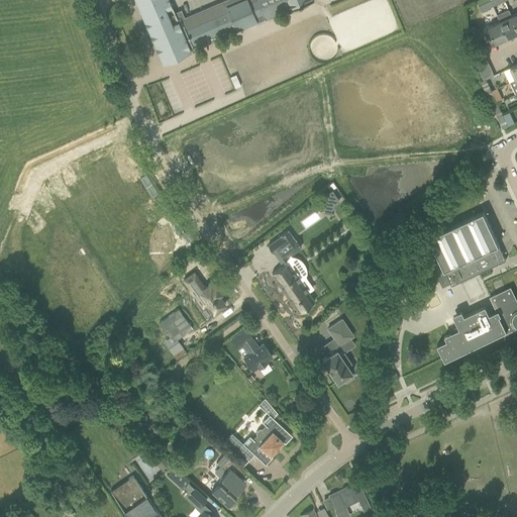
[(225,0),(183,18),(181,12),(175,15),(169,0),(134,0),(162,64),(164,63),(164,62),(172,59),(171,57),(187,49),(188,52),(191,50),(189,47),(191,46),(193,50),(194,49),(208,43),(207,41),(212,40),(212,41),(237,31),(236,29),(256,21),(257,23),(286,11),(287,12),(314,1),(313,0),(225,0)]
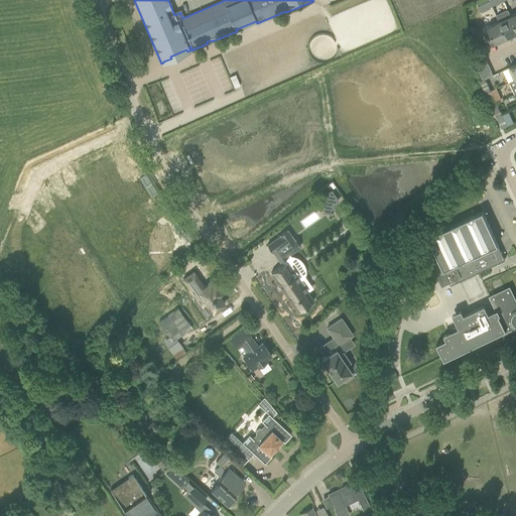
[(489,1),(488,1),(477,6),(480,11),(491,6),(489,1)]
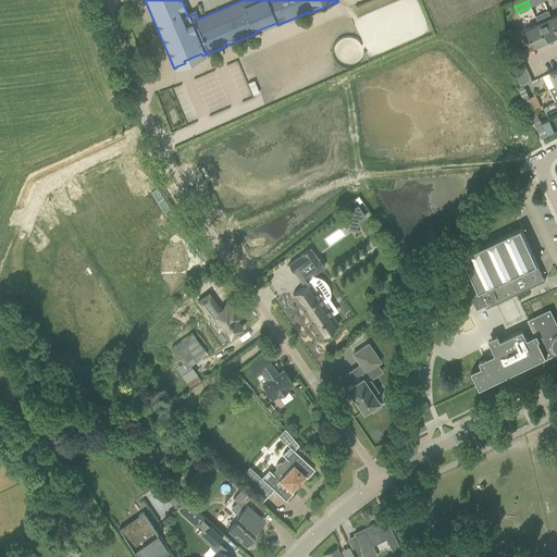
[(546,40),(556,35),(556,31),(551,17),(548,12),(535,17),(539,24),(546,40)]
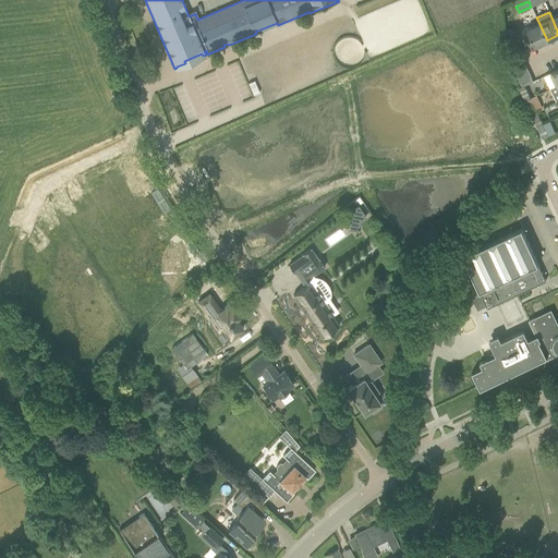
[(529,34),(534,46),(535,47),(547,40),(540,24),(526,29),(529,34)]
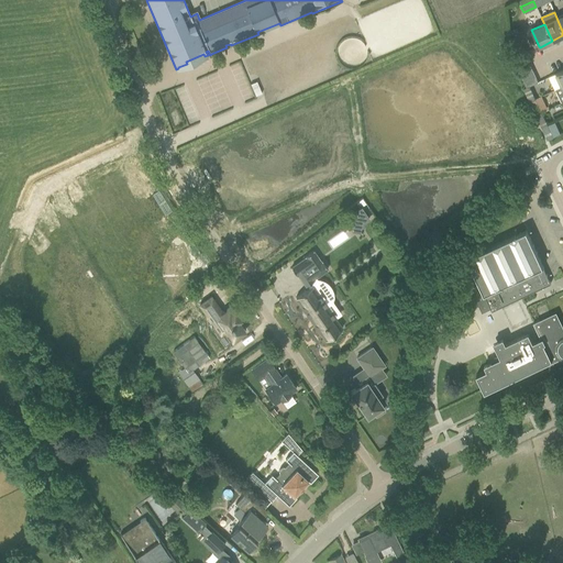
[(533,48),(539,46),(533,34),(528,36),(533,48)]
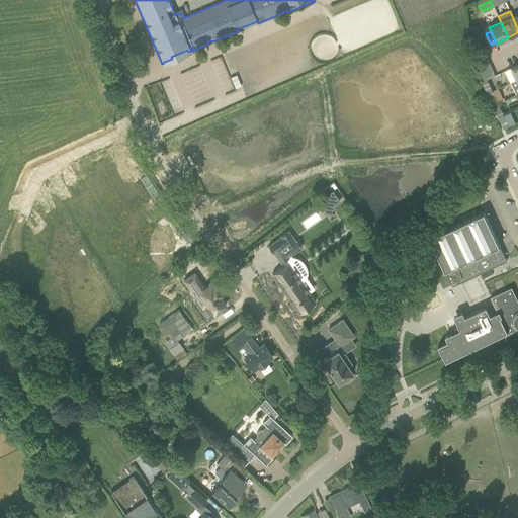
[(489,65),(487,59),(477,64),(479,69),(489,65)]
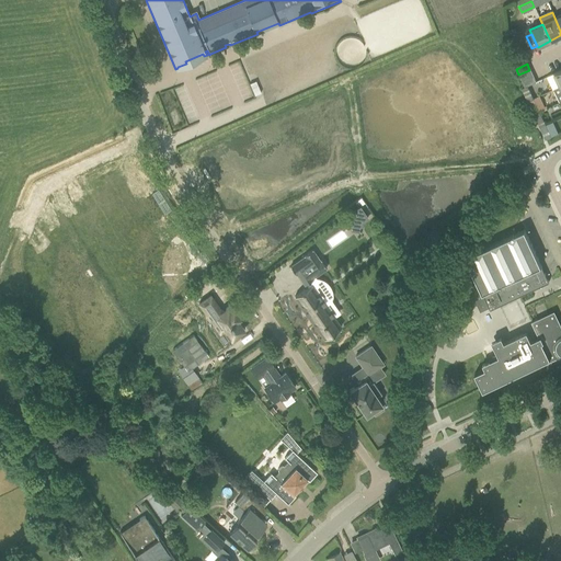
[(521,80),(533,76),(529,70),(518,75),(521,80)]
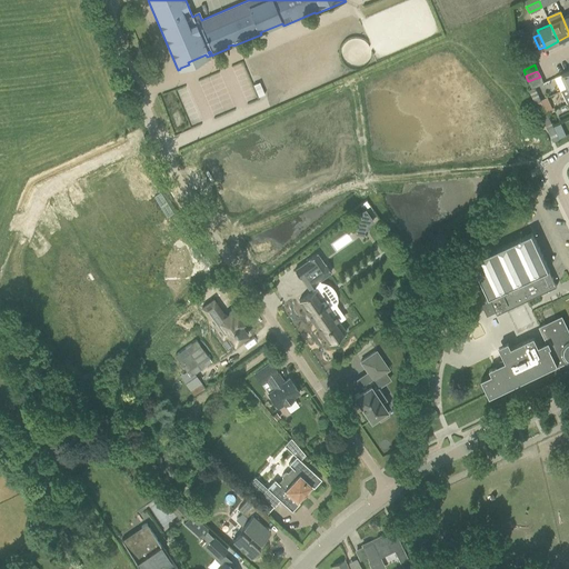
[(531,88),(535,87),(542,82),(540,77),(528,81),(531,88)]
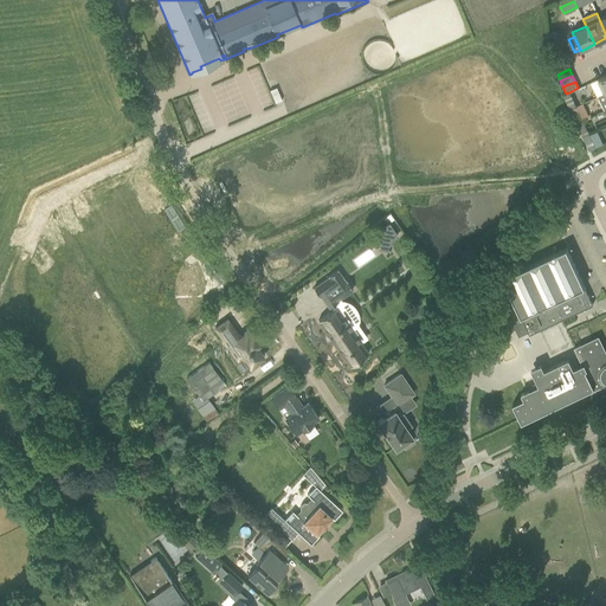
[(276,88),(270,90),(275,103),(282,101),(276,88)]
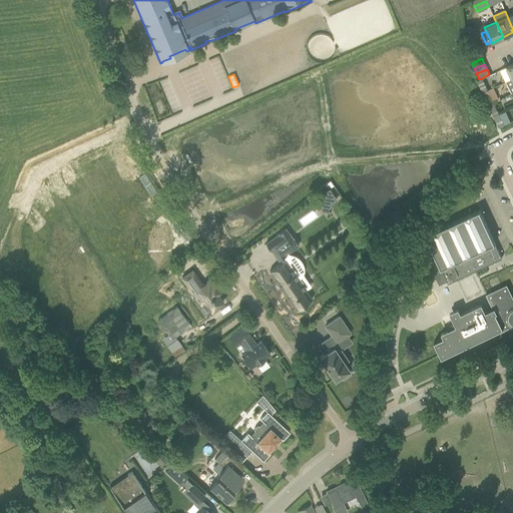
[(482,78),(479,79),(476,80),(482,91),(487,89),(482,78)]
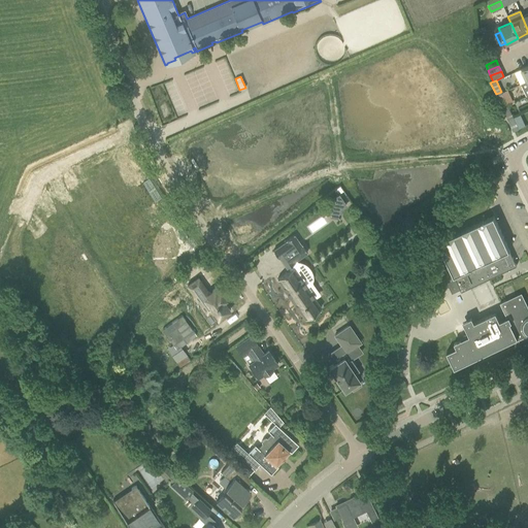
[(501,107),(507,104),(501,92),(496,94),(501,107)]
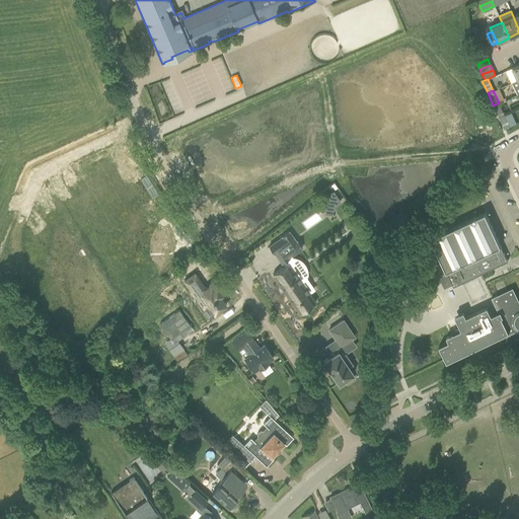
[(504,114),(499,102),(493,105),(499,117),(504,114)]
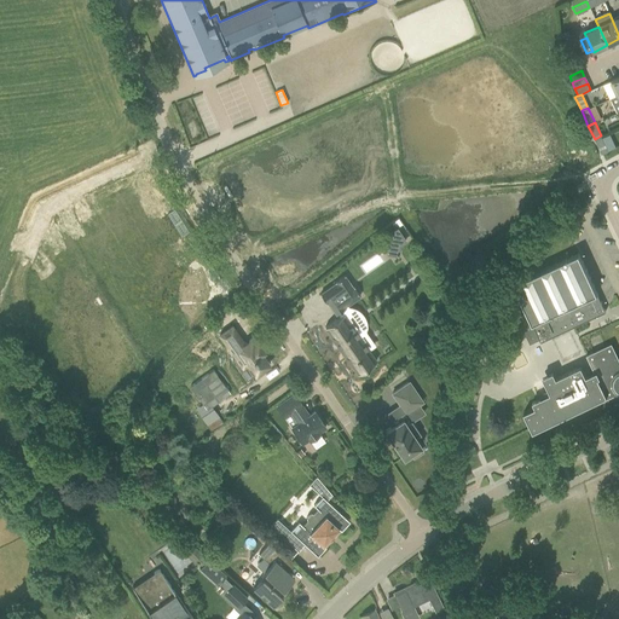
[(595,142),(601,152),(607,150),(601,136),(595,139),(595,142)]
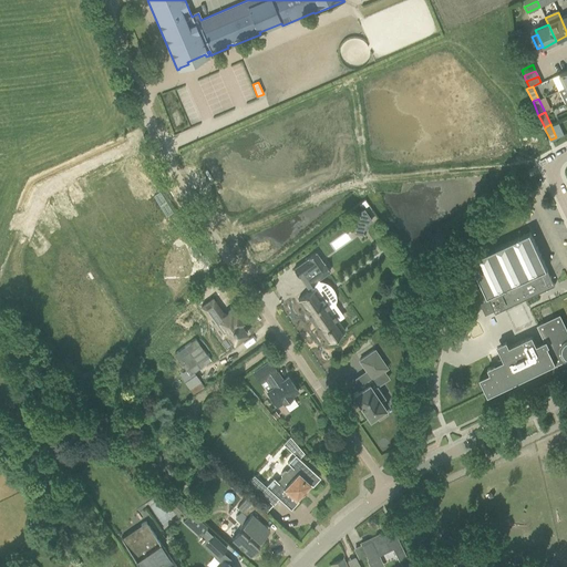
[(353,217),(357,223),(367,224),(371,220),(364,209),(353,217)]
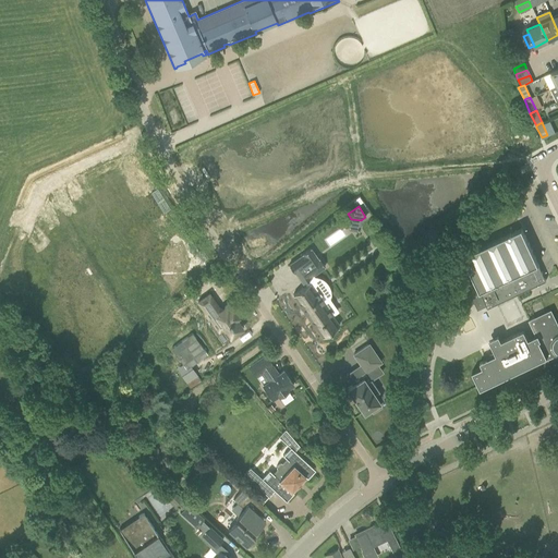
[(521,228),(511,232),(463,254),(488,307),(545,280),(521,228)]
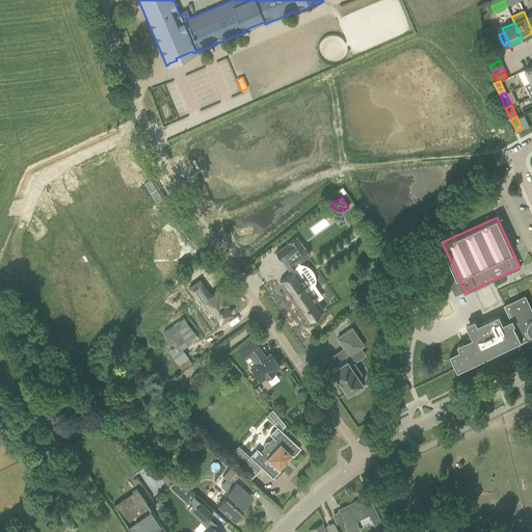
[(297,262),(310,254),(304,246),(303,247),(296,237),(288,242),(289,243),(275,253),(281,261),(282,260),(289,270),(290,270),(291,272),(280,281),(308,321),(312,318),(313,321),(320,316),(319,313),(323,311),(316,300),(321,296),(297,262)]
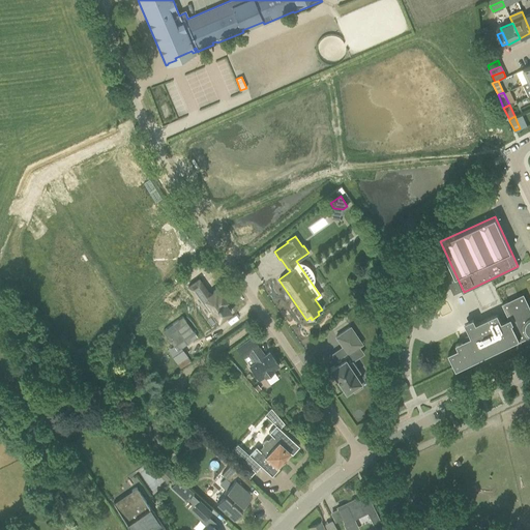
[(447,278),(453,294),(462,290),(454,274),(447,278)]
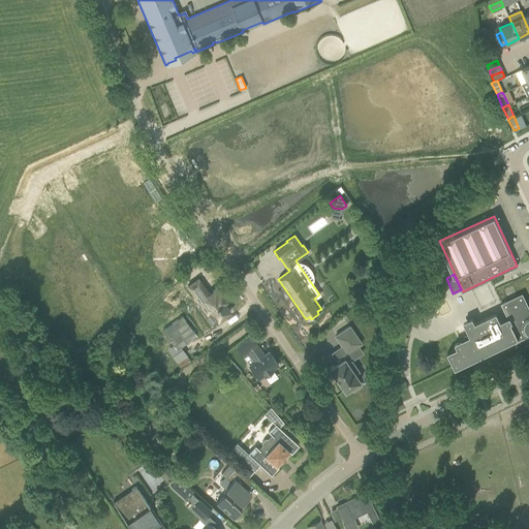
[(198,278),(187,286),(200,305),(198,307),(205,316),(212,311),(218,320),(230,311),(224,303),(226,301),(219,291),(217,293),(215,289),(209,293),(198,278)]
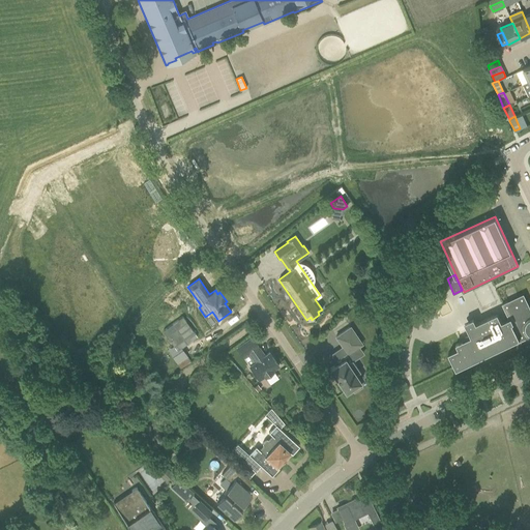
[(529,306),(524,294),(502,304),(508,318),(501,322),(497,313),(476,323),(473,318),(464,322),(467,328),(471,336),(455,344),(458,349),(448,353),(454,366),(455,370),(519,340),(520,342),(529,336),(529,306)]
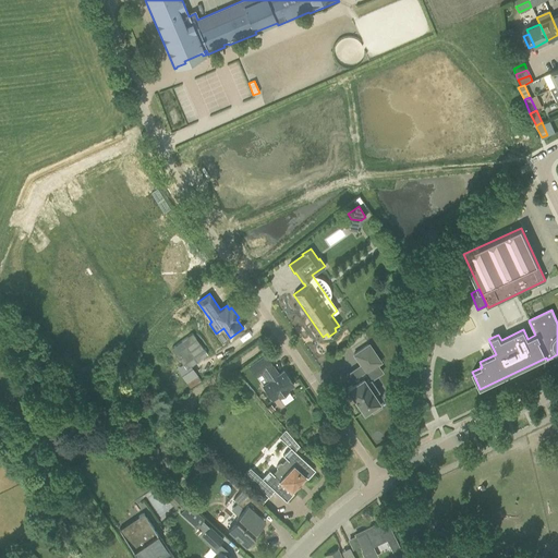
[(192,334),(171,349),(186,370),(191,366),(207,354),(192,334)]
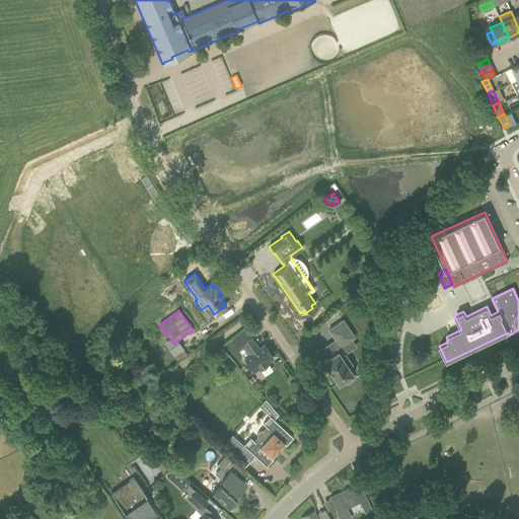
[(354,337),(343,319),(328,329),(340,347),(354,337)]
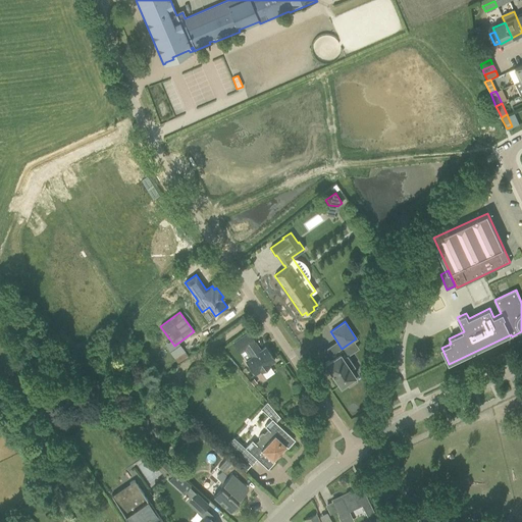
[(42,331),(34,322),(24,330),(33,340),(42,331)]
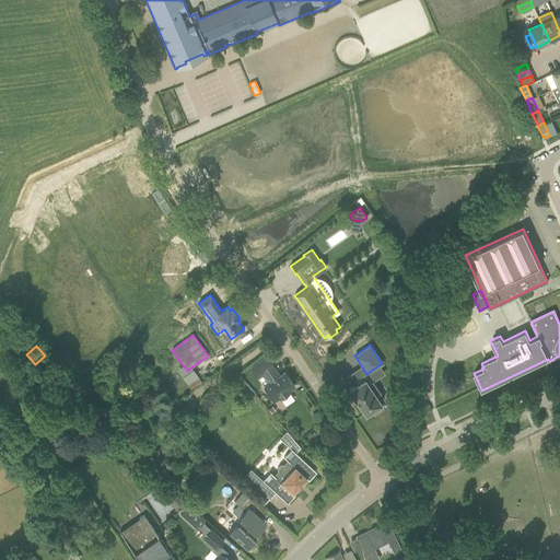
[(272,401),(286,393),(294,386),(284,372),(279,376),(266,357),(249,368),(256,378),(261,374),(268,383),(263,387),(272,401)]
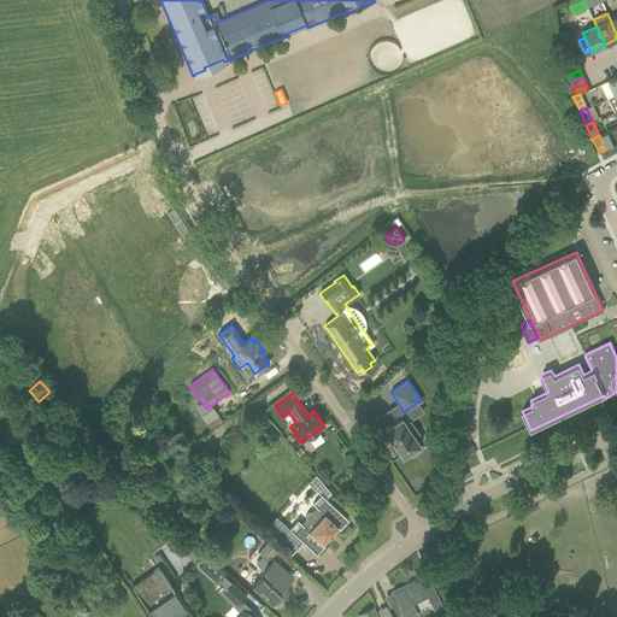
[(405,422),(401,417),(385,429),(391,438),(391,439),(395,447),(397,447),(403,456),(409,451),(412,456),(421,450),(417,446),(419,444),(413,436),(419,433),(410,418),(405,422)]
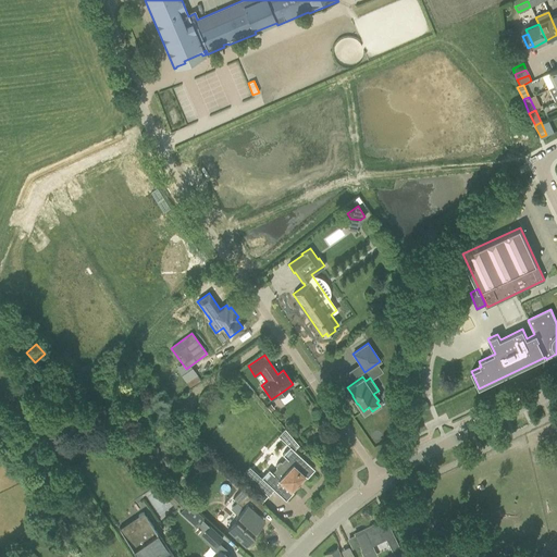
[(262,477),(263,478),(262,478),(249,467),(244,473),(257,485),(260,489),(268,496),(274,490),(285,499),(293,491),(291,490),(305,475),(312,467),(294,449),(298,445),(285,429),(279,436),(289,446),(283,454),(286,457),(282,462),(280,461),(275,466),(276,468),(273,472),(270,469),(262,477)]
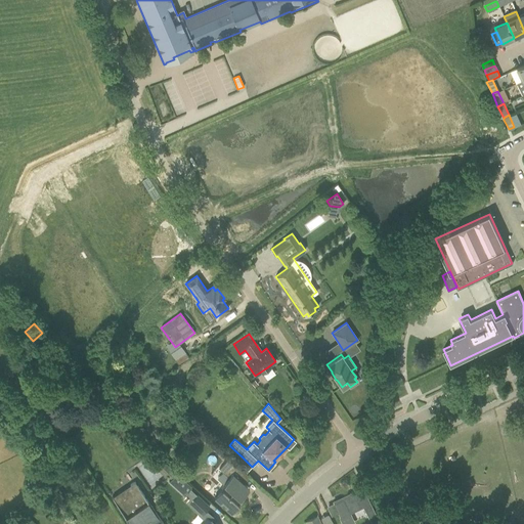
[(172,470),(158,455),(153,461),(166,475),(167,476),(172,470)]
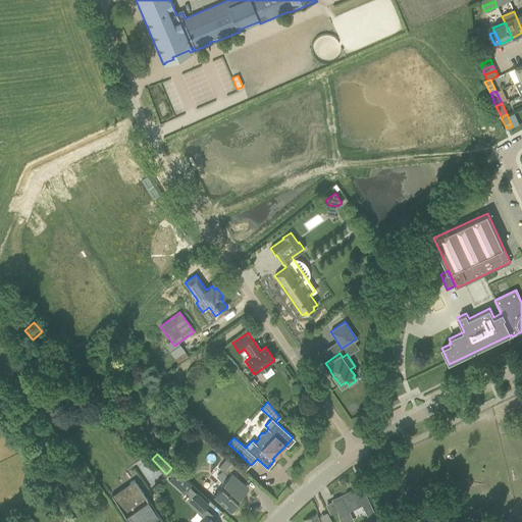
[(249,475),(241,468),(227,456),(217,466),(227,475),(221,481),(224,483),(213,494),(222,504),(229,511),(241,499),(239,497),(246,489),(245,488),(245,485),(246,484),(240,479),(246,473),(248,475),(249,475)]
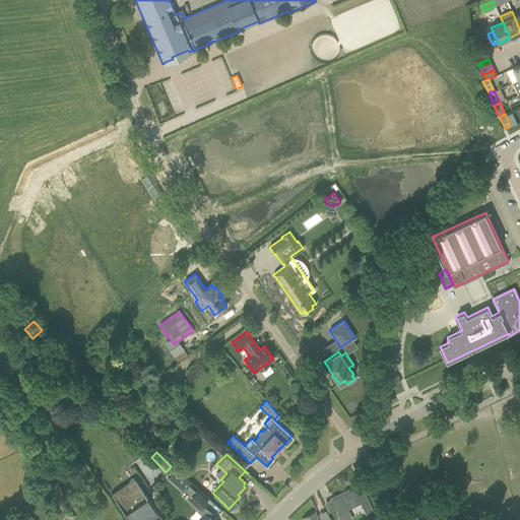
[(175,469),(167,477),(183,492),(190,483),(175,469)]
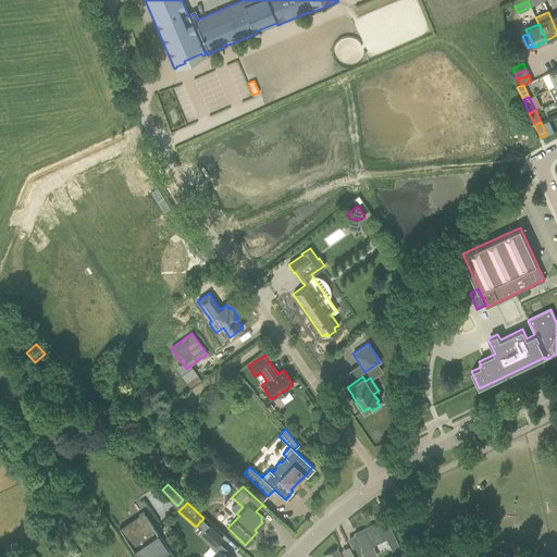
[(119,529),(136,554),(137,556),(149,556),(159,551),(162,556),(173,556),(144,512),(119,529)]
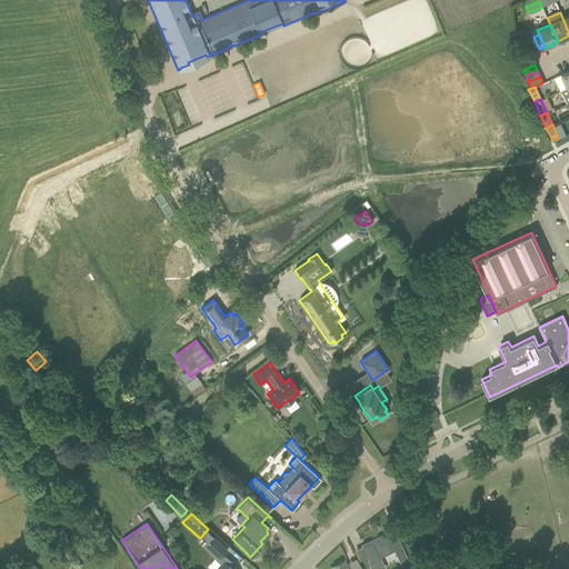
[(362,543),(362,545),(368,556),(367,557),(368,559),(370,558),(371,560),(369,561),(372,568),(375,568),(377,568),(383,566),(379,557),(395,549),(402,566),(409,562),(393,529),(392,530),(387,532),(373,539),(375,541),(363,546),(362,543)]
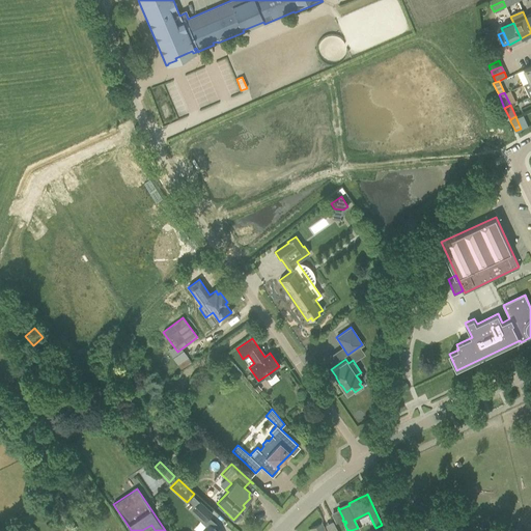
[(199,502),(192,509),(204,521),(204,522),(208,518),(213,513),(199,501),(199,502)]
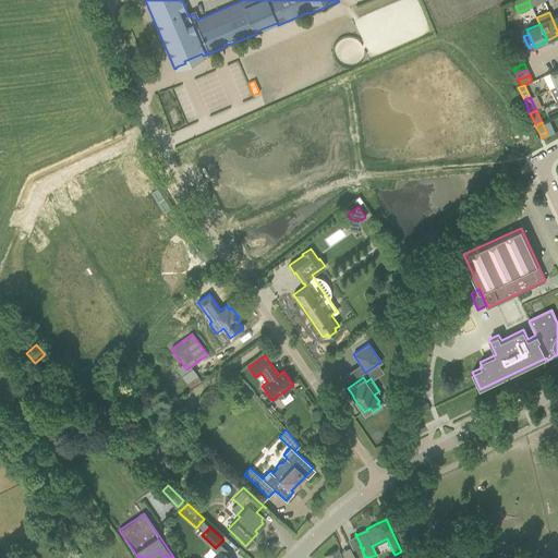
[(211,557),(229,557),(226,555),(223,554),(227,550),(219,544),(215,548),(215,547),(213,549),(217,553),(211,557)]
